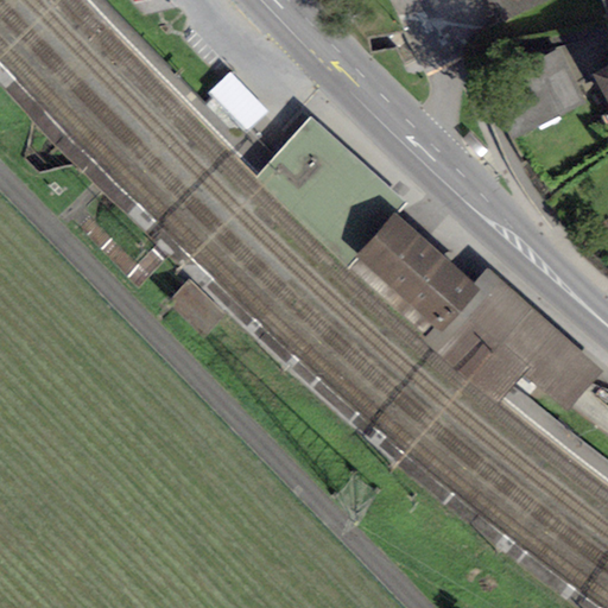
[(213,95),(247,130),(251,126),(267,111),(229,71),(220,81),(209,90),(213,95)]
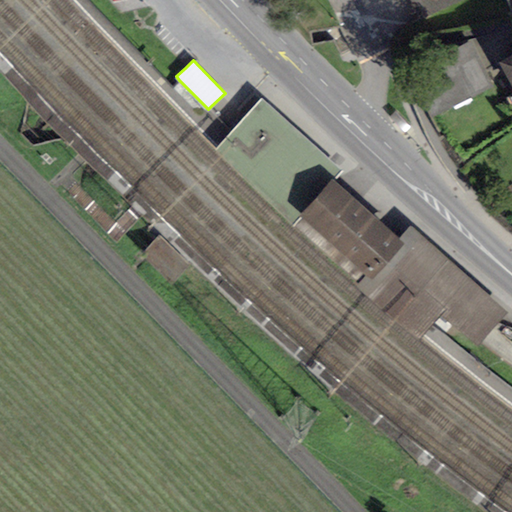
[(291,193),(325,156),(262,98),(231,131),(220,144),(283,202),(291,193)]
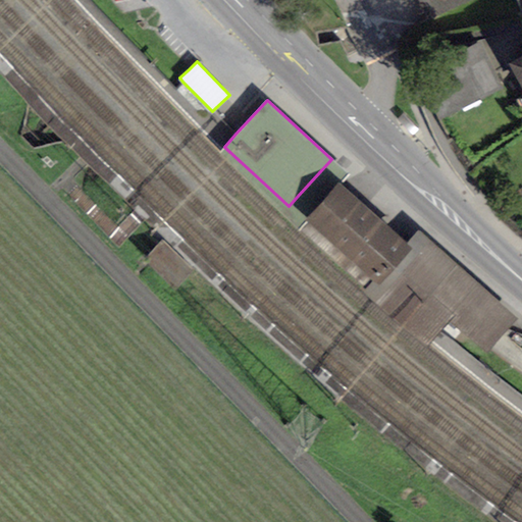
[(297,225),(428,346),(440,332),(451,321),(486,354),(518,319),(420,229),(407,244),(412,249),(384,279),(312,213),(341,183),(342,184),(349,175),(331,159),(297,197),(289,206),(224,147),(217,154),(297,225)]
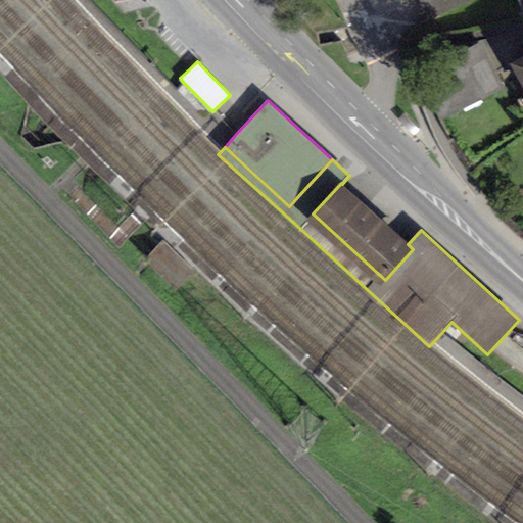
[(385,280),(413,249),(408,244),(342,184),(341,183),(313,214),(385,280)]
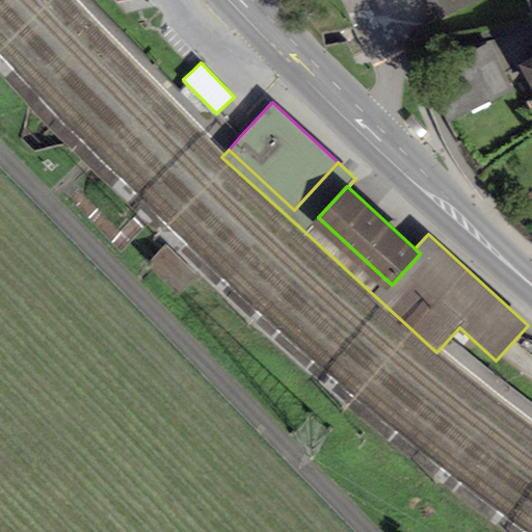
[(166,243),(147,262),(177,293),(196,274),(166,243)]
